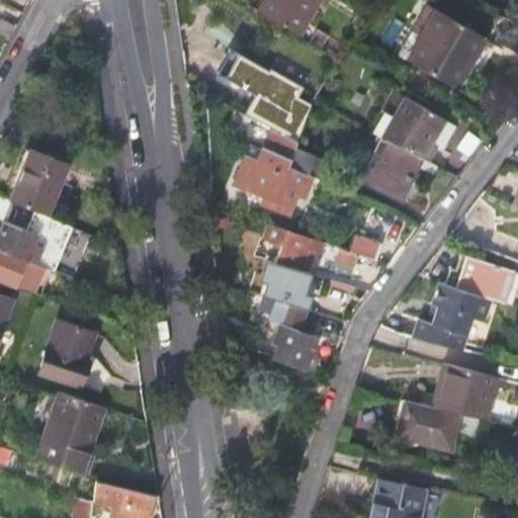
[(320,0),(266,0),(260,12),(300,35),(320,0)]
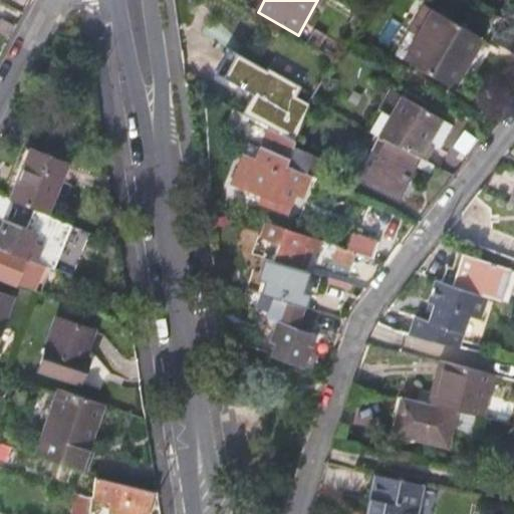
[(398,55),(456,88),(480,45),(484,38),(426,4),(398,55)]
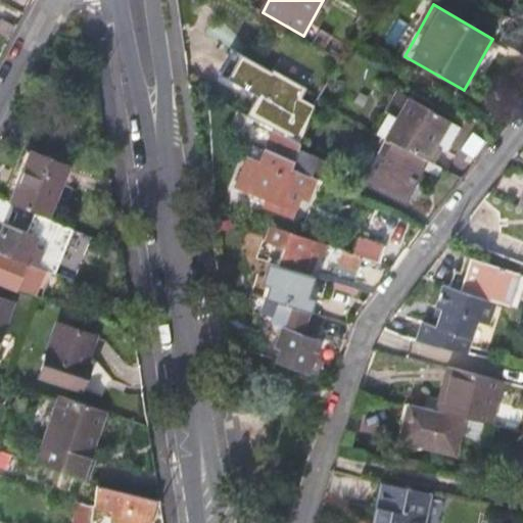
[(522,19),(514,15),(501,39),(522,50),(522,19)]
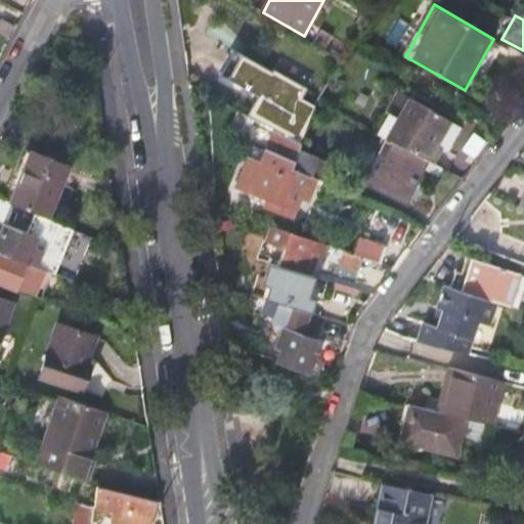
[(228,77),(242,54),(232,49),(219,73),(227,78),(228,77)]
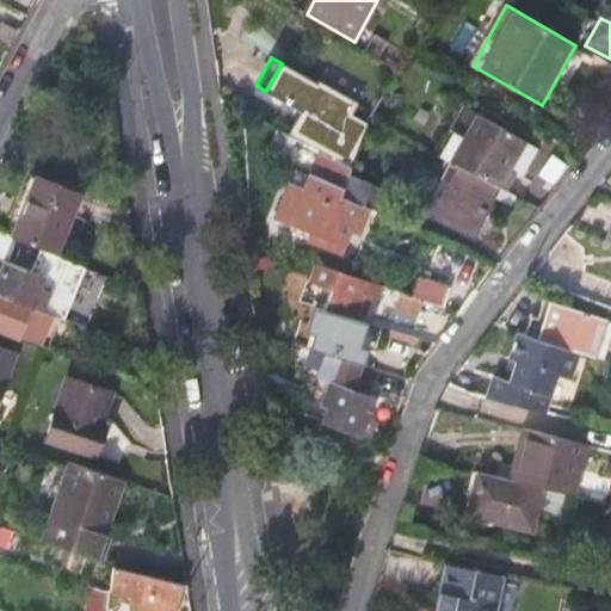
[(302,112),(290,135),(352,167),(369,124),(353,115),(360,104),(319,80),(318,84),(282,63),(266,90),(265,91),(302,112)]
